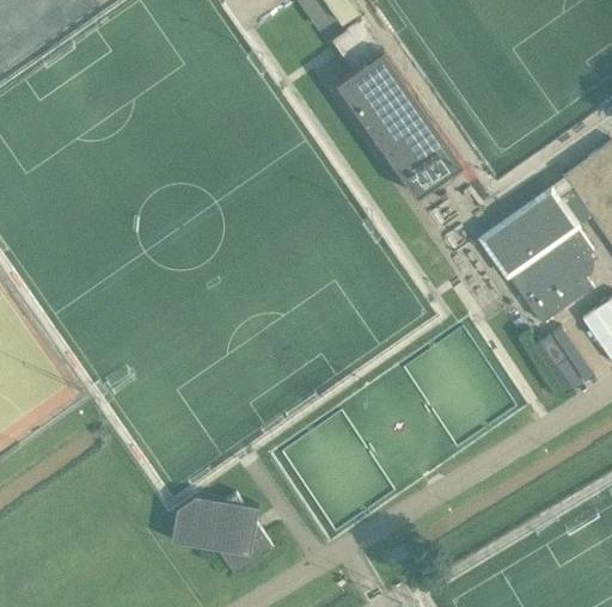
[(341,22),(359,8),(353,0),(295,0),(319,32),(338,18),(341,22)]
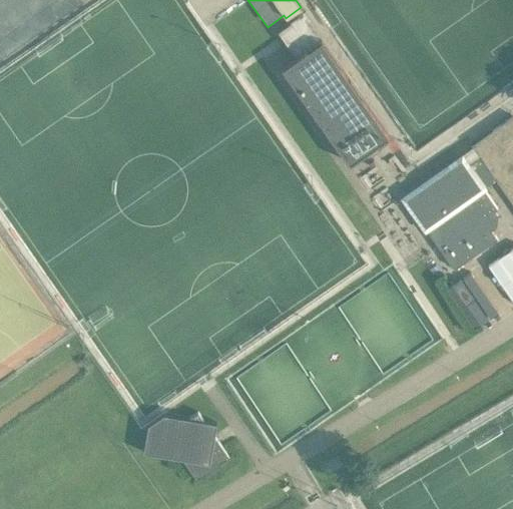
[(349,165),(357,159),(389,137),(321,41),(289,63),(282,69),(349,165)]
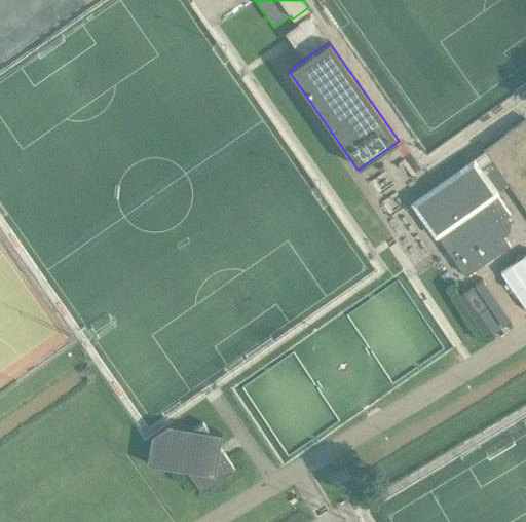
[(525,122),(485,152),(492,162),(509,185),(525,211),(525,122)]
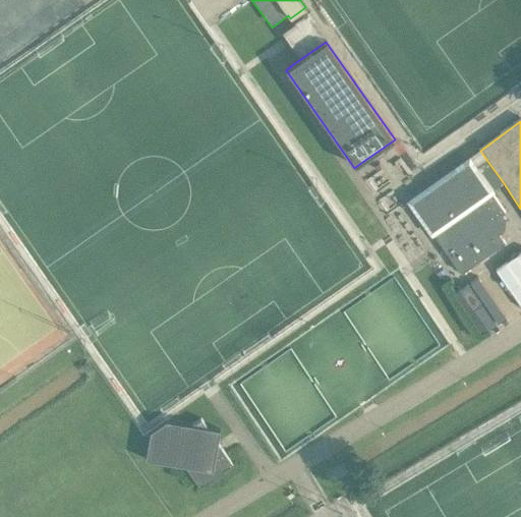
[(489,193),(504,183),(487,161),(473,171),(469,164),(411,205),(461,276),(505,245),(499,236),(502,234),(504,230),(505,224),(505,220),(502,217),(505,215),(489,193)]
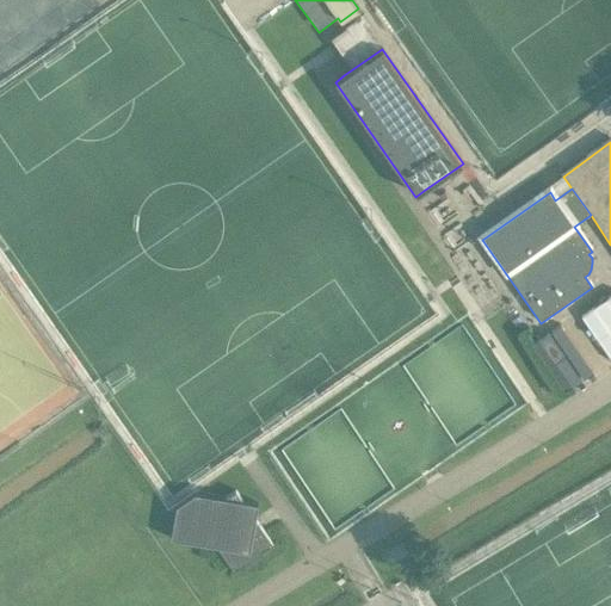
[(242,505),(235,494),(226,501),(210,499),(207,514),(197,521),(204,531),(202,548),(217,550),(234,575),(247,566),(259,568),(260,556),(273,548),(255,524),(259,507),(242,505)]
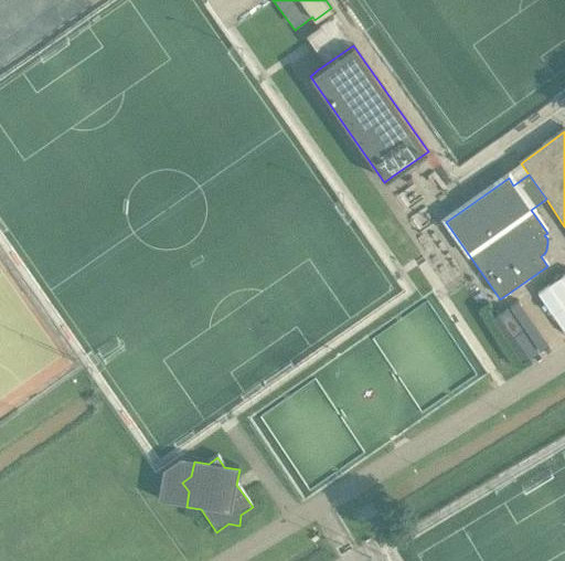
[(191,476),(194,462),(176,461),(162,472),(156,499),(187,507),(189,491),(182,483),(191,476)]
